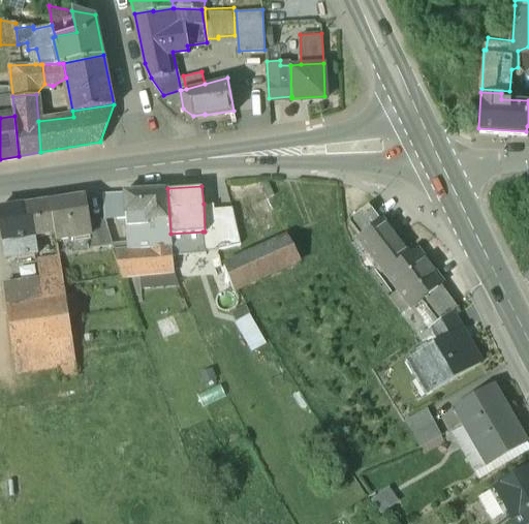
[(167,188),(124,190),(125,215),(127,247),(172,243),(170,234),(167,188)]
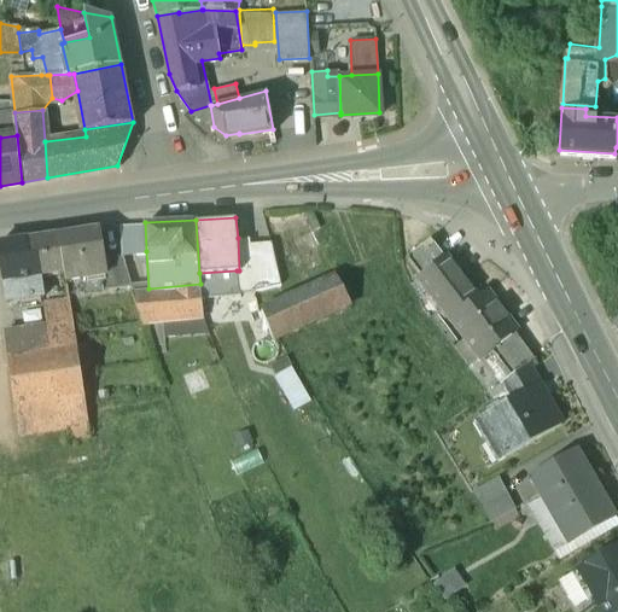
[(145,222),(120,225),(121,254),(146,251),(145,222)]
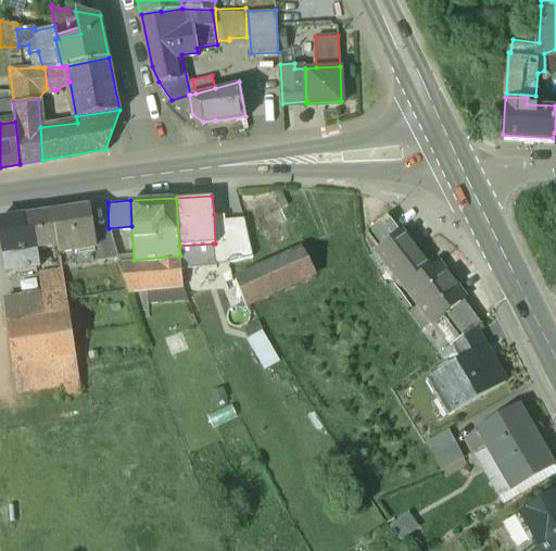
[(108,201),(25,214),(30,248),(36,248),(58,243),(59,250),(74,248),(95,245),(96,245),(95,232),(109,229),(109,228),(108,202),(108,201)]
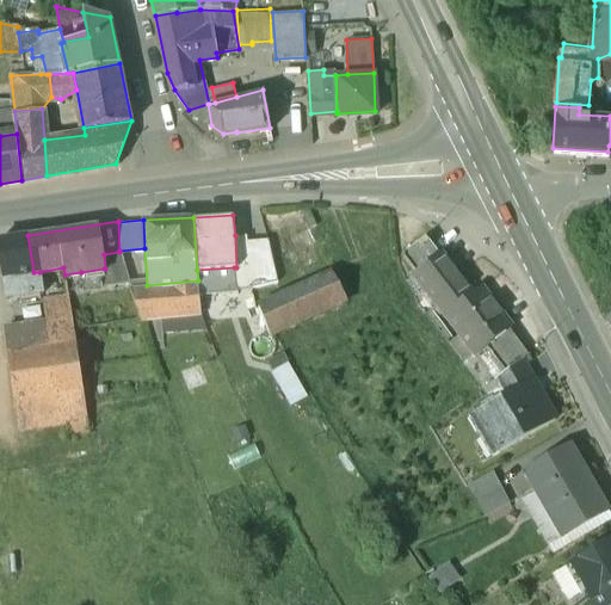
[(425,232),(402,248),(403,254),(414,269),(439,249),(425,232)]
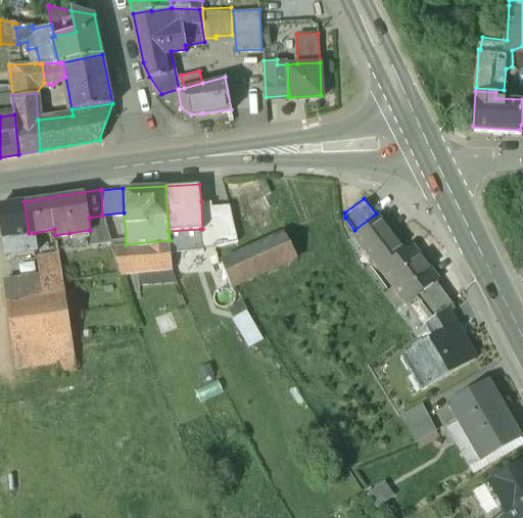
[(210,200),(201,201),(202,229),(200,229),(201,246),(215,244),(237,239),(229,202),(211,204),(210,200)]
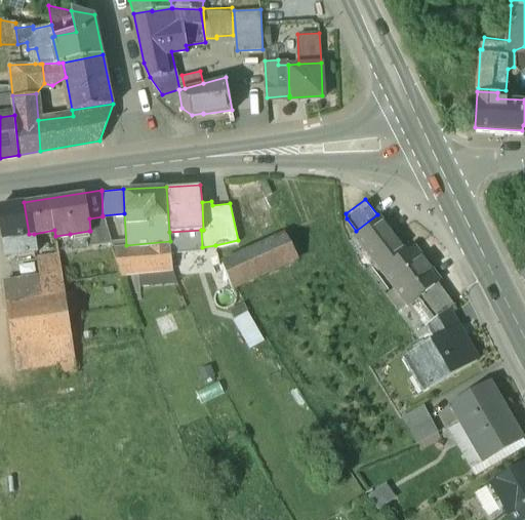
[(24,202),(0,205),(0,215),(6,254),(36,249),(34,234),(29,234),(24,202)]
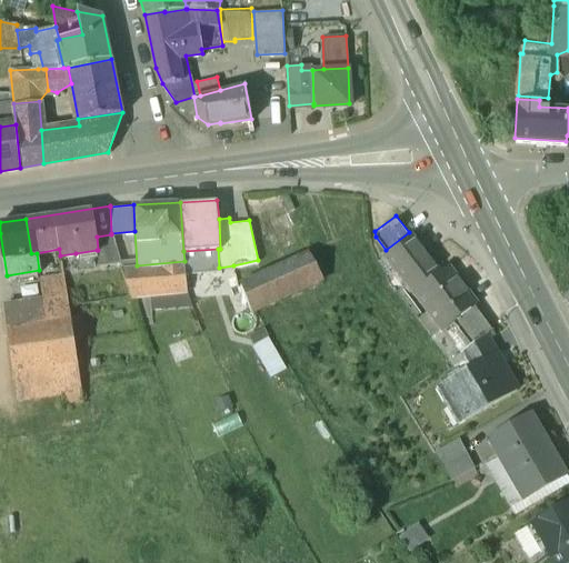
[(438,270),(409,232),(386,250),(385,251),(442,327),(452,319),(473,302),(476,301),(447,263),(438,270)]
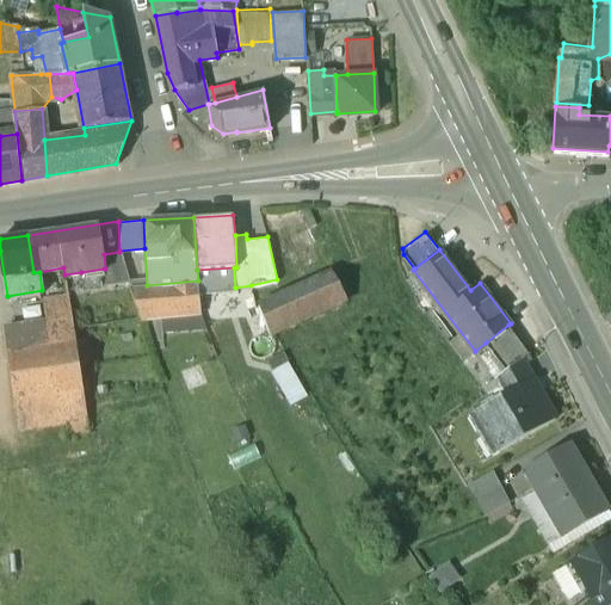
[(119,252),(104,254),(105,269),(104,269),(106,283),(128,279),(119,252)]
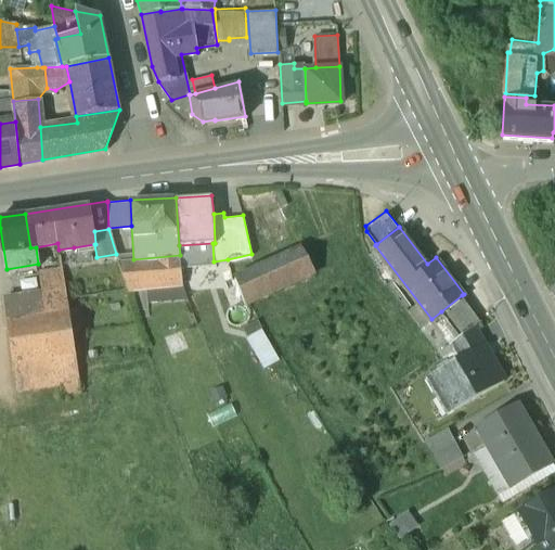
[(94,244),(74,247),(76,260),(97,257),(94,244)]
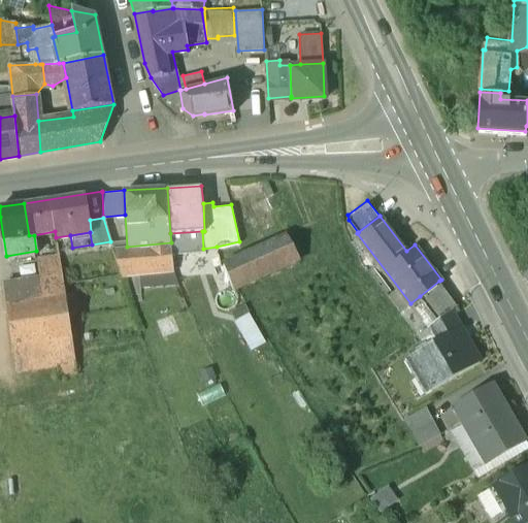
[(235,257),(223,262),(232,287),(299,256),(287,232),(267,241),(235,257)]
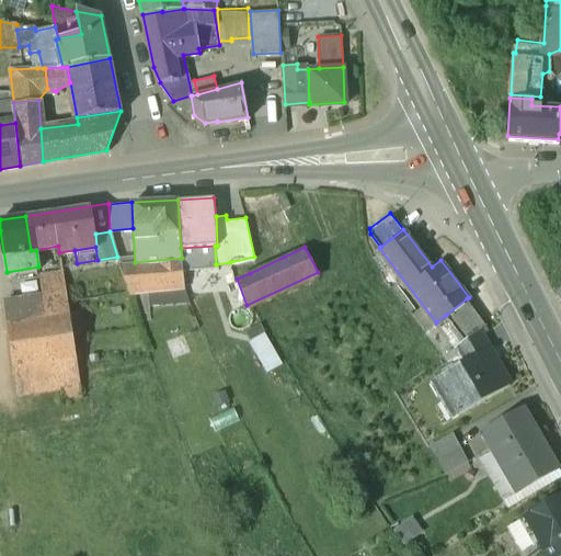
[(135,262),(119,264),(127,291),(184,284),(182,258),(135,262)]
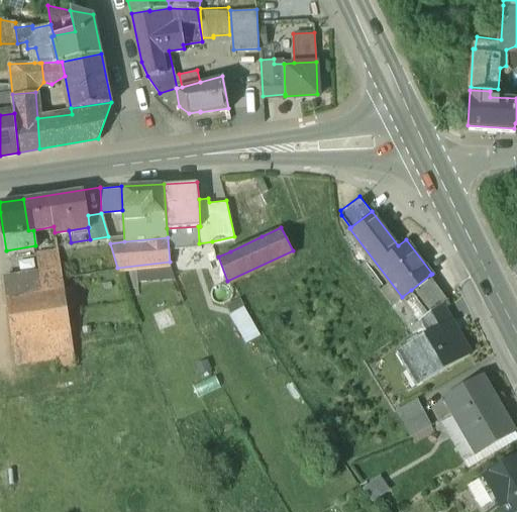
[(58,248),(35,252),(38,271),(2,277),(12,338),(70,329),(58,248)]
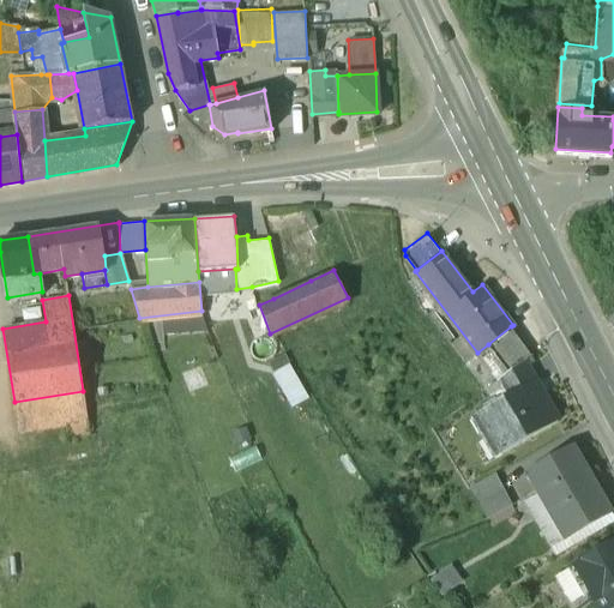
[(530,353),(511,326),(488,344),(507,368),(523,357),(530,353)]
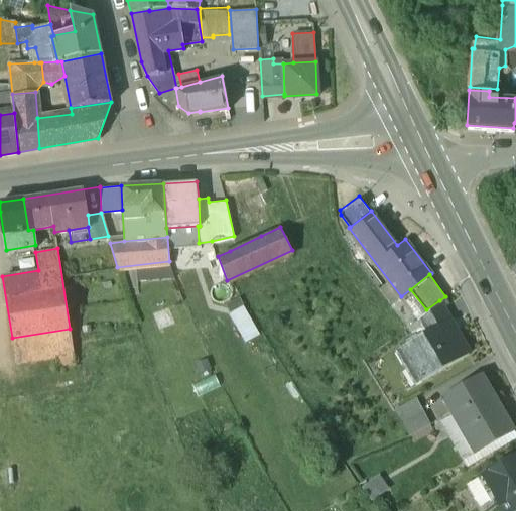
[(426,309),(419,315),(427,329),(448,316),(439,300),(426,309)]
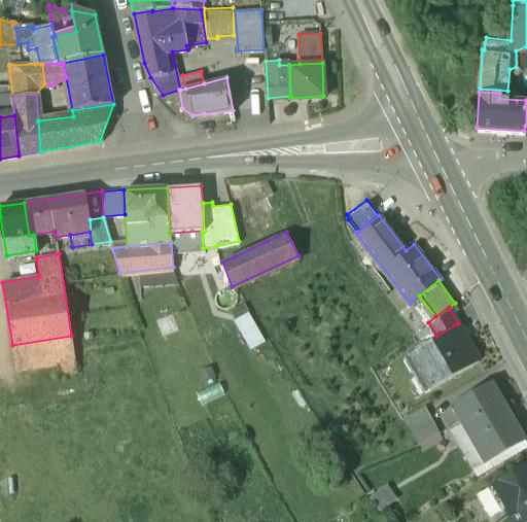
[(479,357),(458,323),(436,336),(406,354),(416,372),(420,370),(429,386),(479,357)]
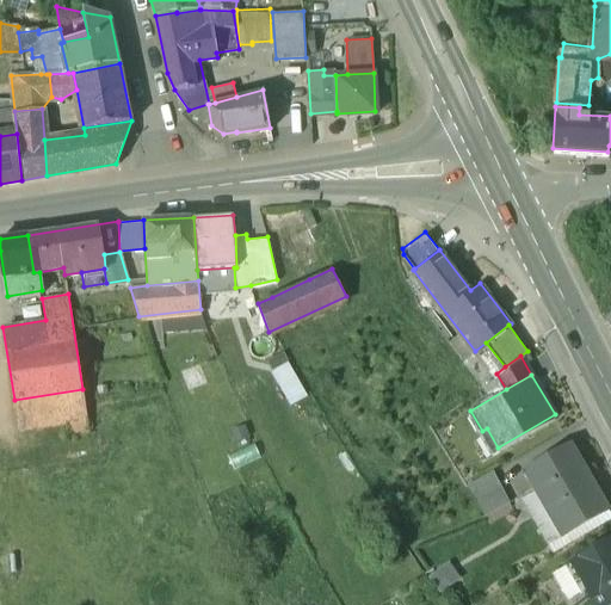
[(82,389),(14,400),(18,426),(67,417),(68,417),(86,415),(82,389)]
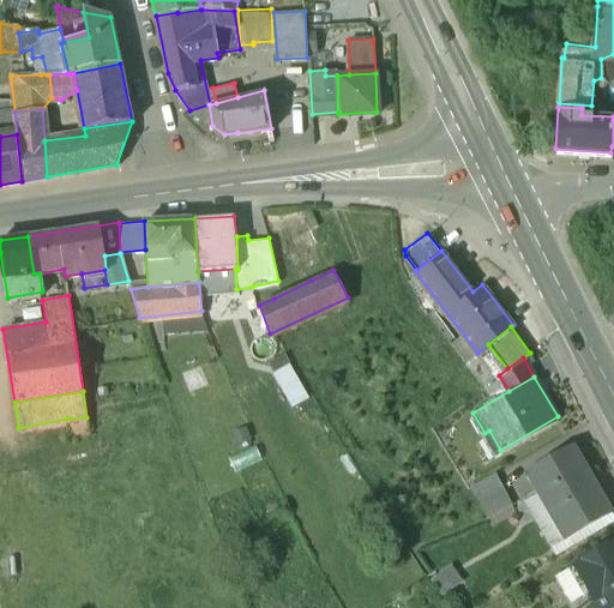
[(68,419),(67,419),(70,434),(89,431),(86,417),(68,419)]
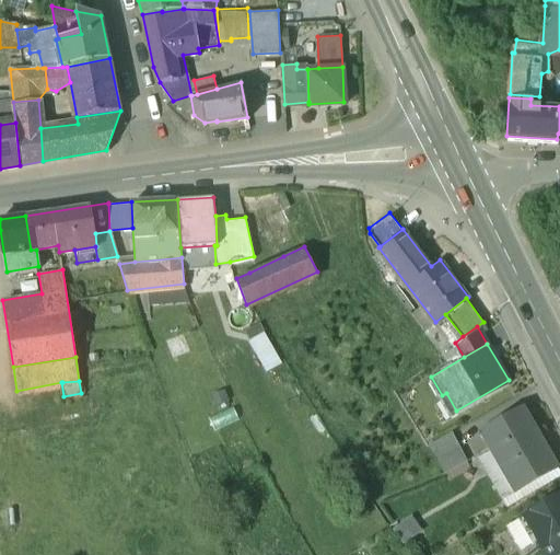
[(522,403),(479,428),(514,488),(557,464),(522,403)]
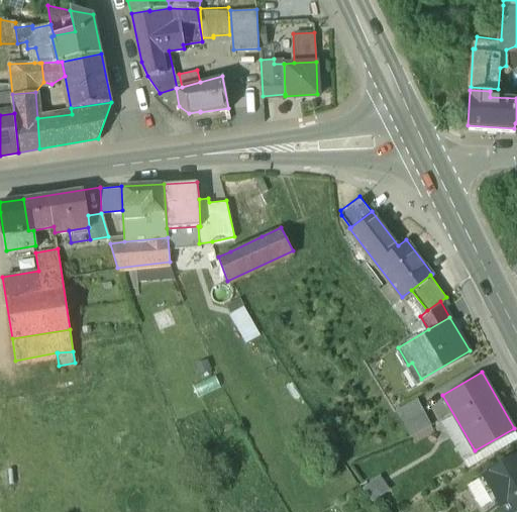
[(416,395),(394,408),(409,432),(430,421),(416,395)]
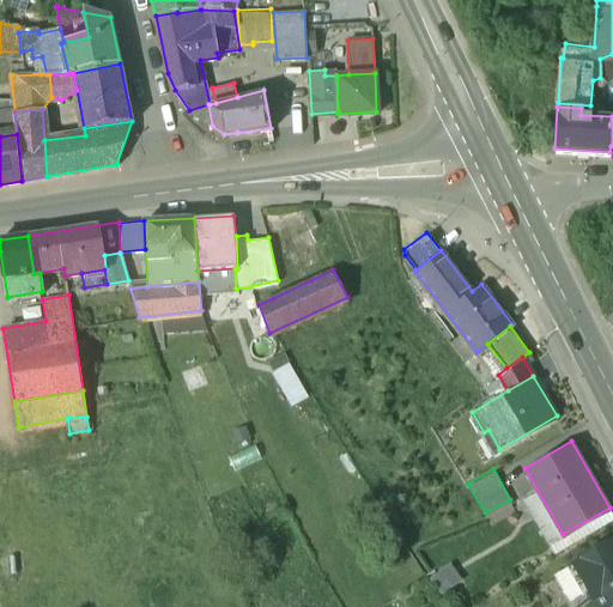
[(612,606),(612,538),(572,562),(599,606),(612,606)]
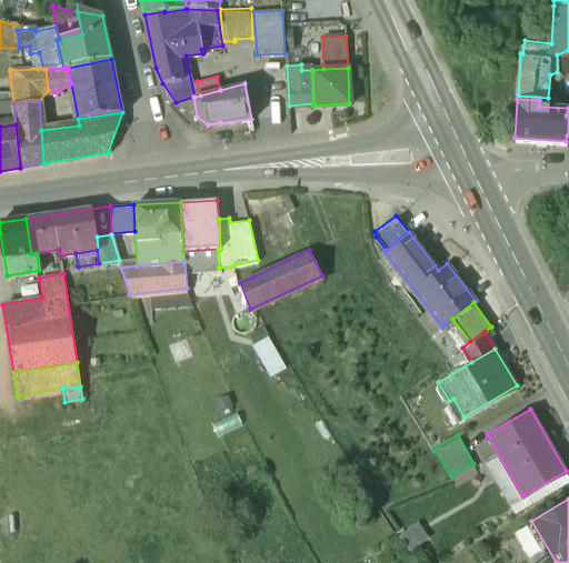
[(408,528),(398,534),(409,549),(418,541),(408,528)]
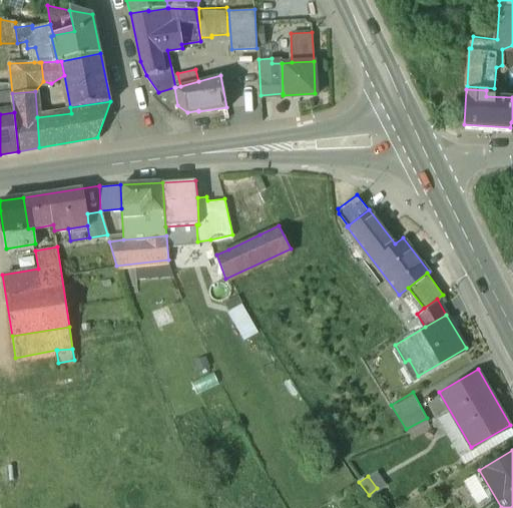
[(392,483),(374,495),(383,507),(401,496),(392,483)]
